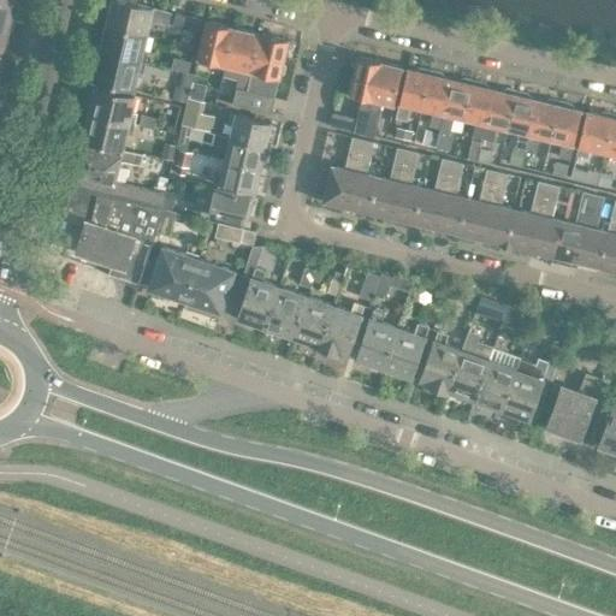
[(5,0),(0,0),(0,27),(11,30),(15,17),(12,13),(15,3),(5,0)]
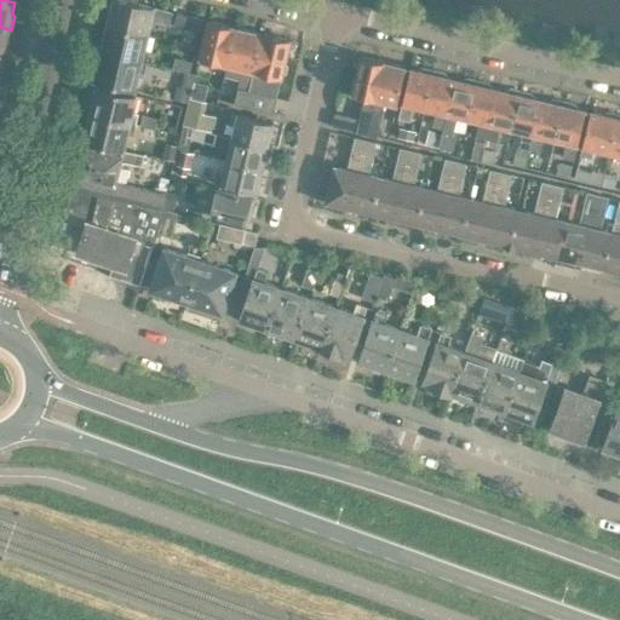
[(127,0),(113,0),(107,24),(144,33),(148,18),(168,23),(172,11),(127,0)]
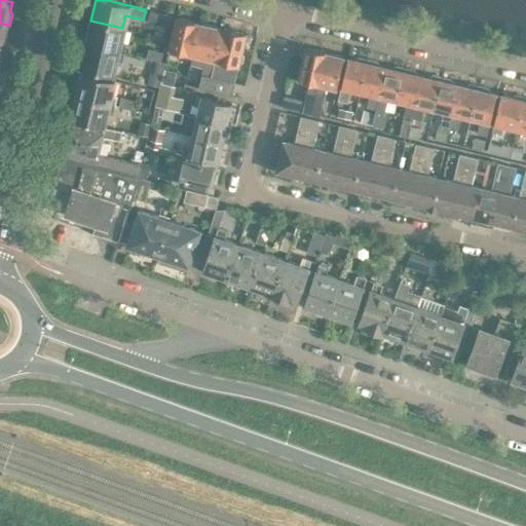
[(148,22),(170,26),(172,15),(150,10),(148,22)]
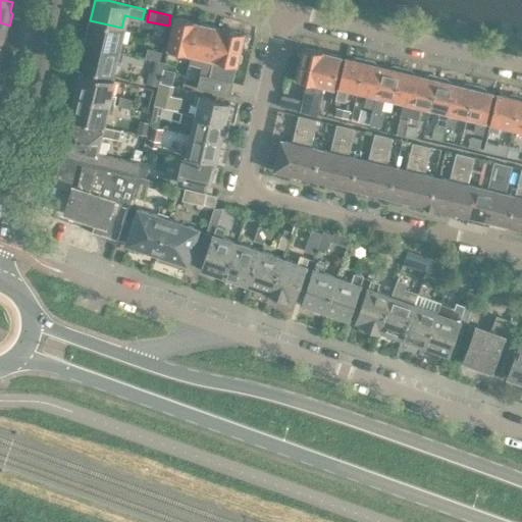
[(167,49),(191,54),(198,21),(174,16),(167,49)]
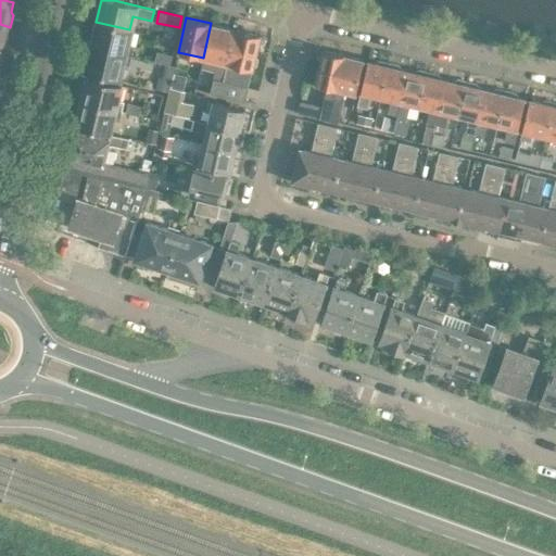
[(96,22),(90,46),(124,54),(129,29),(96,22)]
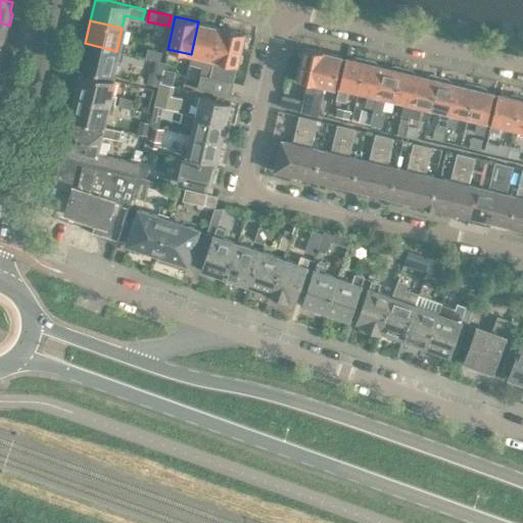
[(191,54),(214,59),(222,27),(198,21),(191,54)]
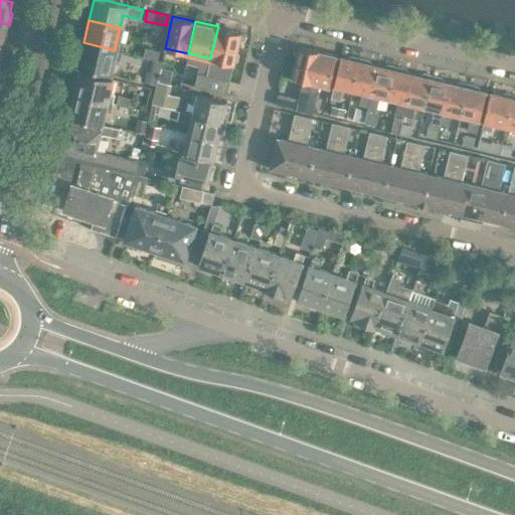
[(0,22),(0,46),(1,47),(4,38),(7,36),(9,25),(0,22)]
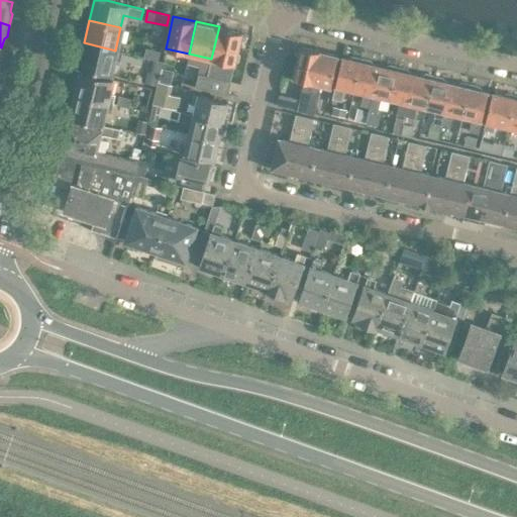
[(219,26),(211,59),(208,76),(203,75),(200,87),(227,93),(234,62),(237,60),(239,54),(237,50),(241,32),(219,26)]
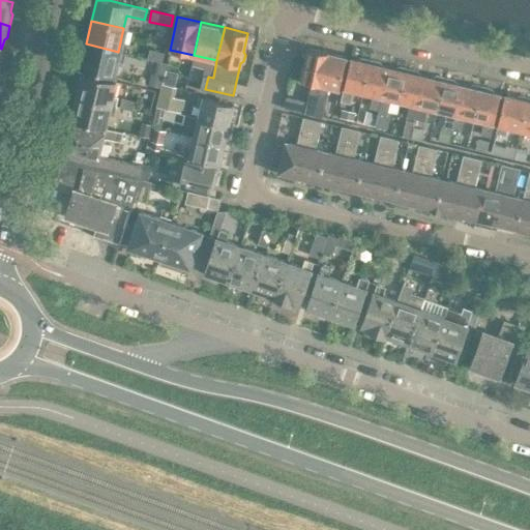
[(118,52),(86,43),(81,67),(113,75),(118,52)]
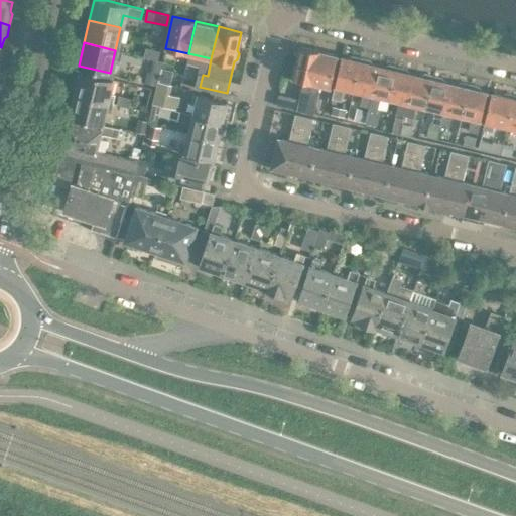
[(276,104),(303,111),(318,49),(300,45),(295,65),(292,67),(291,72),(293,75),(292,77),(303,80),(299,98),(279,93),(276,104)]
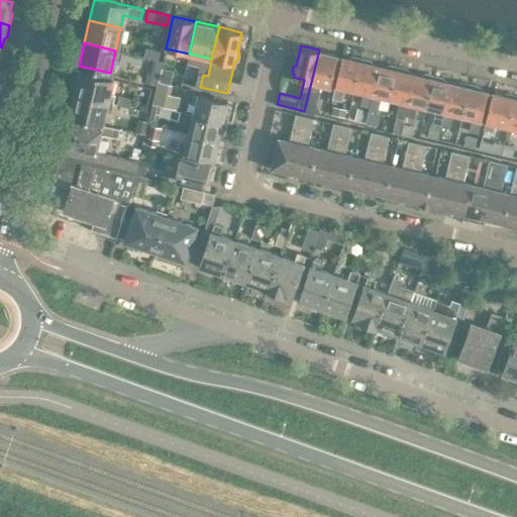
[(145,46),(143,57),(158,61),(161,50),(145,46)]
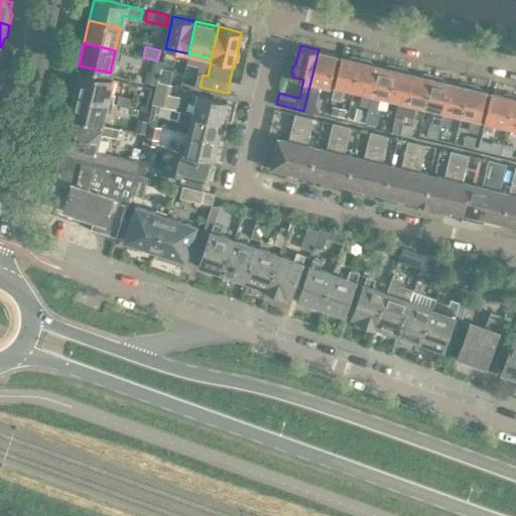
[(318,49),(303,111),(312,113),(319,84),(330,86),(338,54),(318,49)]
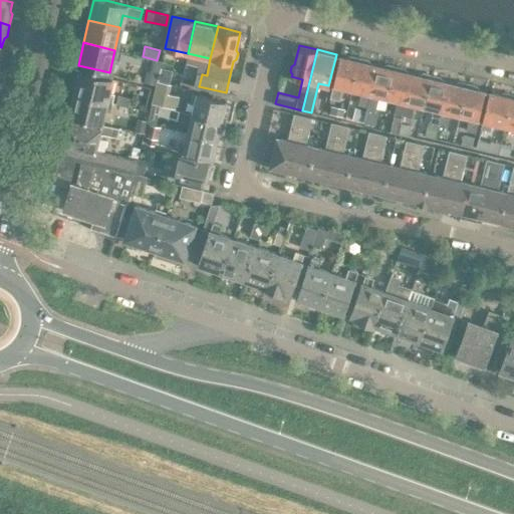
[(342,86),(351,88),(358,57),(349,54),(346,56),(340,55),(330,96),(339,98),(342,86)]
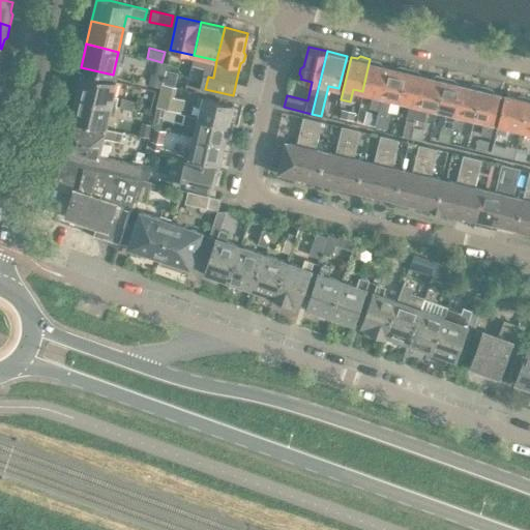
[(367,106),(378,109),(388,65),(381,64),(379,61),(370,59),(362,91),(371,93),(367,106)]
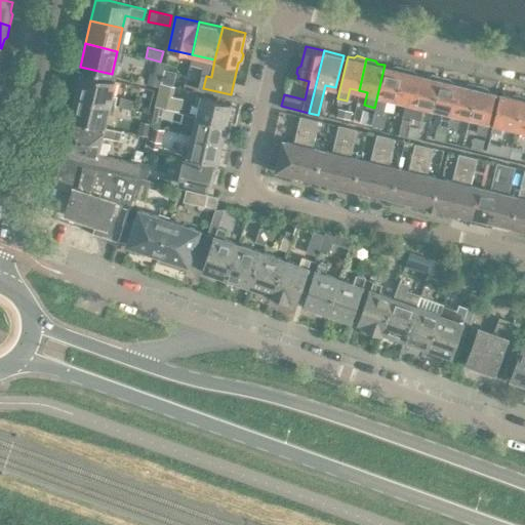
[(386,96),(396,99),(404,67),(395,65),(392,67),(385,65),(374,108),(384,110),(386,96)]
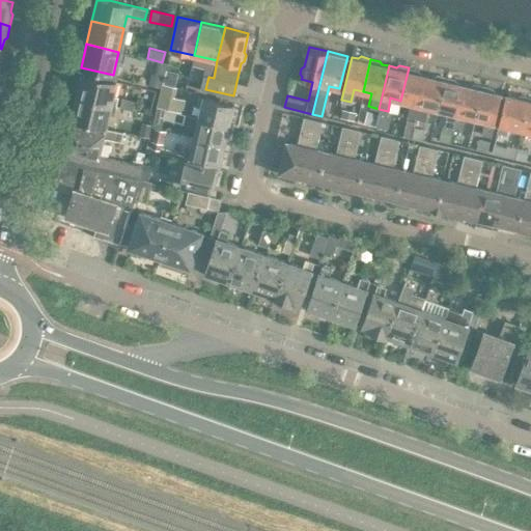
[(414,127),(416,117),(426,75),(419,74),(418,70),(409,67),(400,101),(411,103),(406,124),(403,124),(401,135),(412,137),(414,127)]
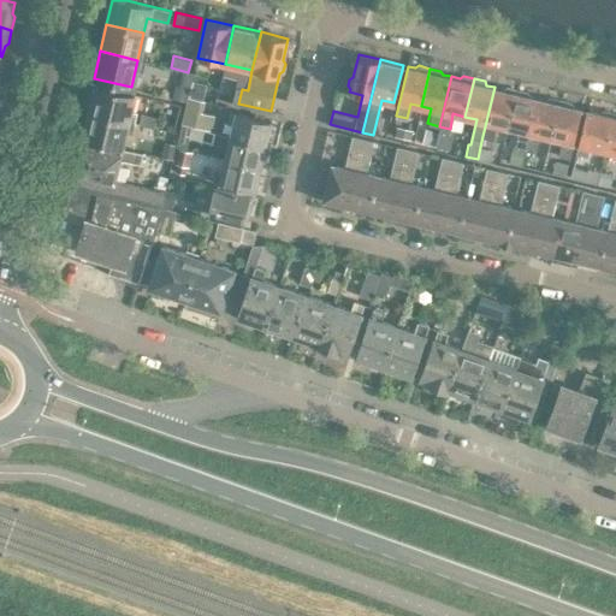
[(191,87),(190,87),(187,96),(203,100),(205,86),(191,83),(191,87)]
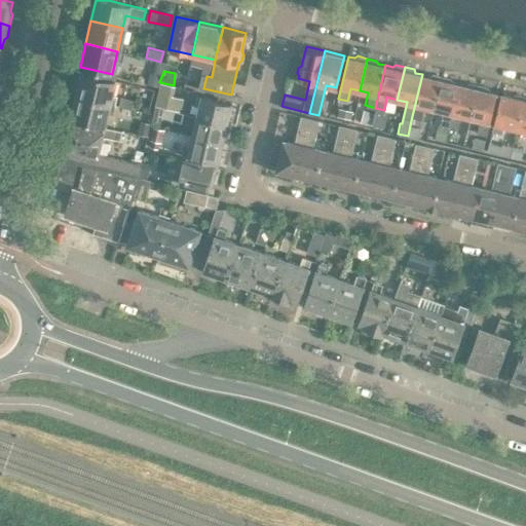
[(79,72),(73,95),(105,102),(110,79),(79,72)]
